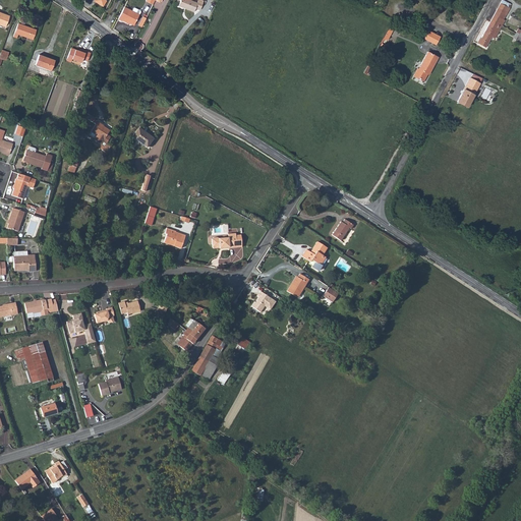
[(177,0),(177,2),(192,9),(193,7),(198,9),(204,0),(201,0),(195,0),(194,0),(177,0)]
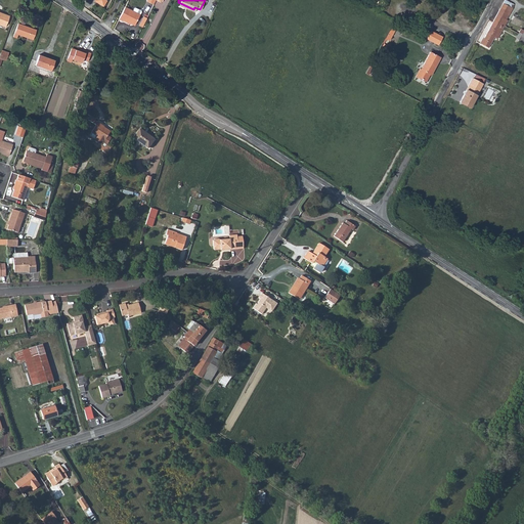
[(480,42),(488,47),(493,36),(497,38),(509,15),(506,14),(512,3),(506,0),(504,0),(484,38),(482,37),(480,42)]
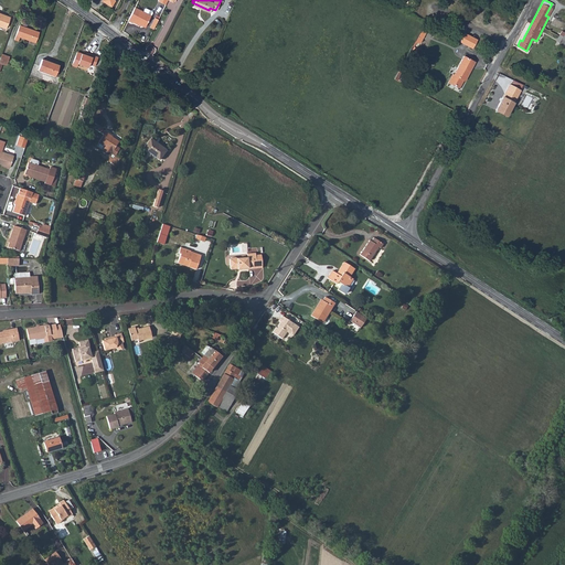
[(134,6),(127,18),(131,20),(132,19),(145,24),(151,11),(151,9),(145,7),(144,7),(142,10),(134,6)]
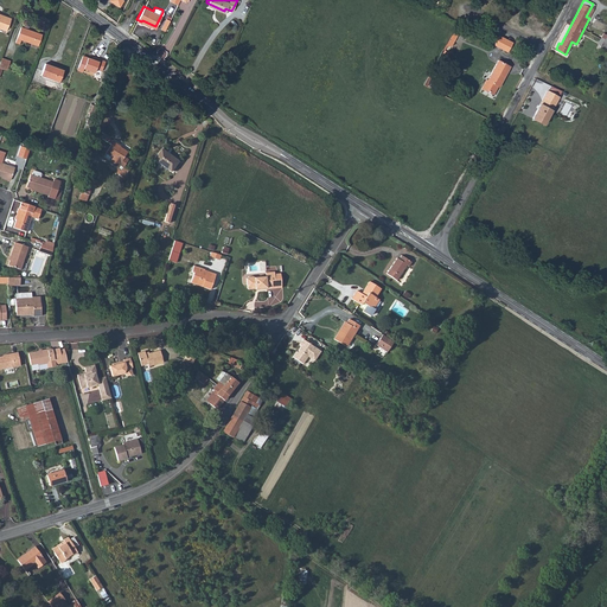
[(160,26),(164,29),(171,16),(167,13),(160,26)]
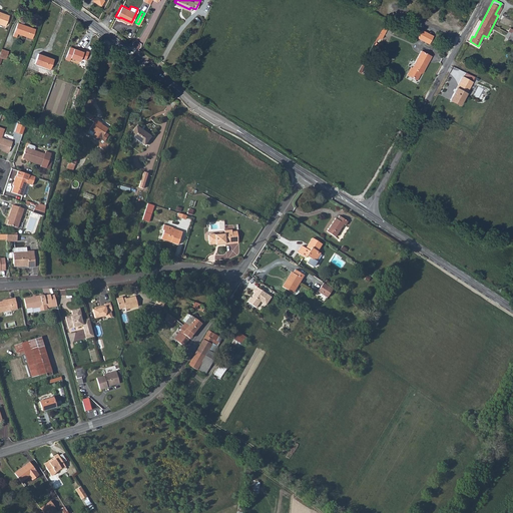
[(0,24),(5,26),(8,15),(0,12),(0,24)]
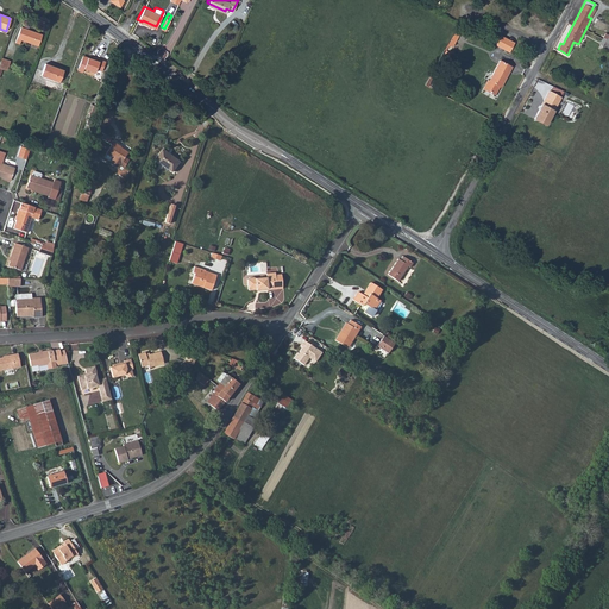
[(17,38),(20,39),(37,45),(42,35),(20,27),(17,38)]
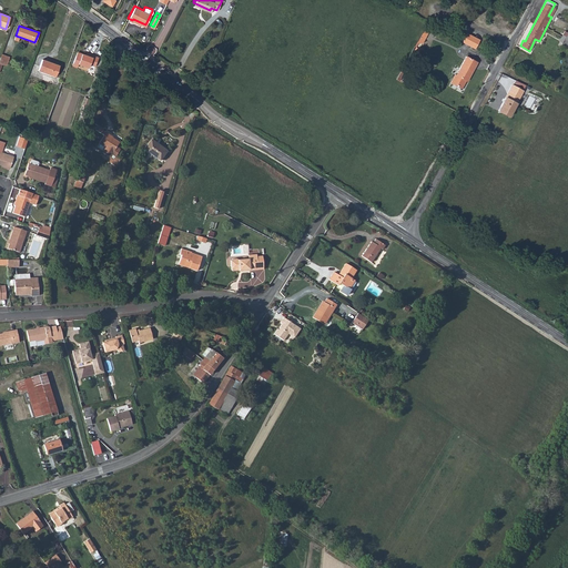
[(418,40),(424,42),(429,32),(425,30),(418,40)]
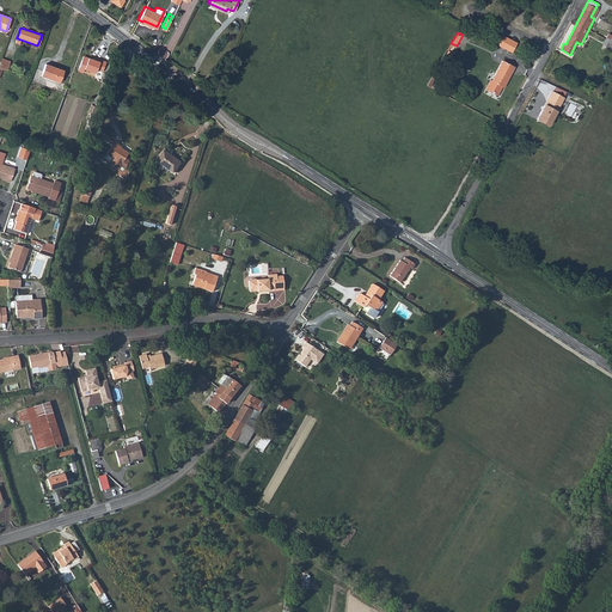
[(503,34),(499,43),(512,51),(516,42),(503,34)]
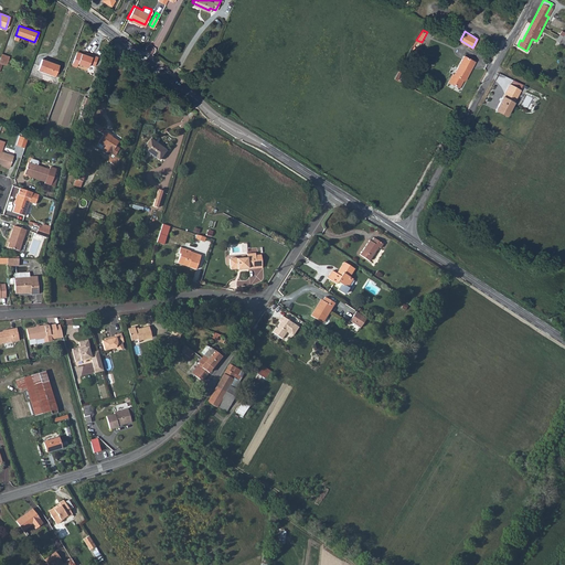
[(84,55),(76,52),(72,65),(76,67),(77,64),(87,67),(88,64),(94,66),(97,57),(86,54),(85,55),(84,55)]
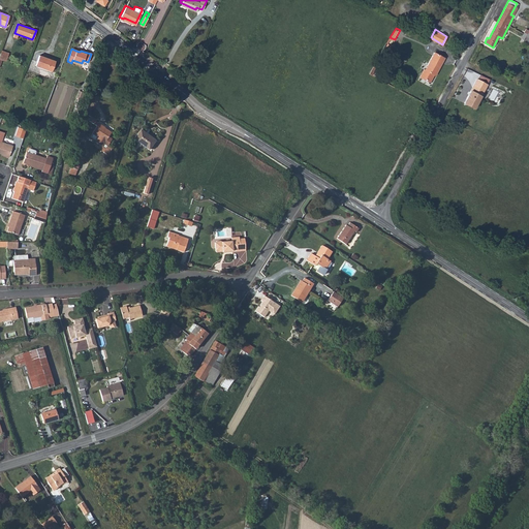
[(419,74),(430,81),(434,73),(444,57),(434,52),(425,68),(424,67),(419,74)]
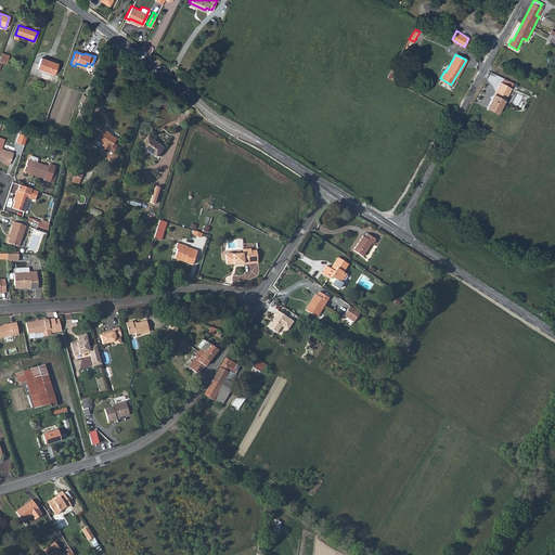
[(37,68),(53,75),(57,64),(40,57),(37,68)]
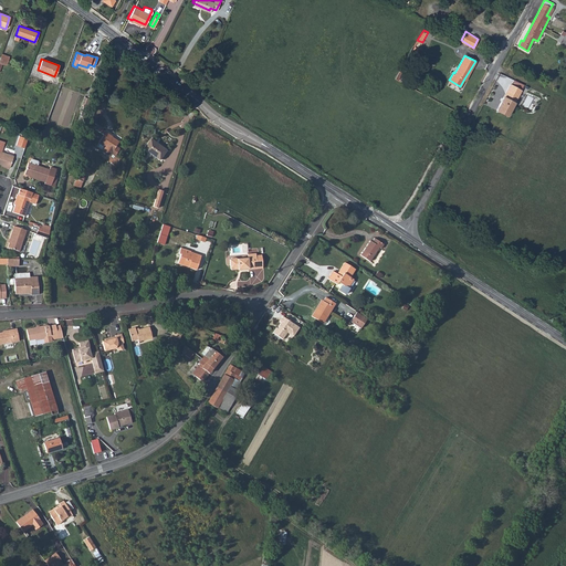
[(495,109),(506,115),(522,86),(516,83),(514,86),(510,84),(495,109)]
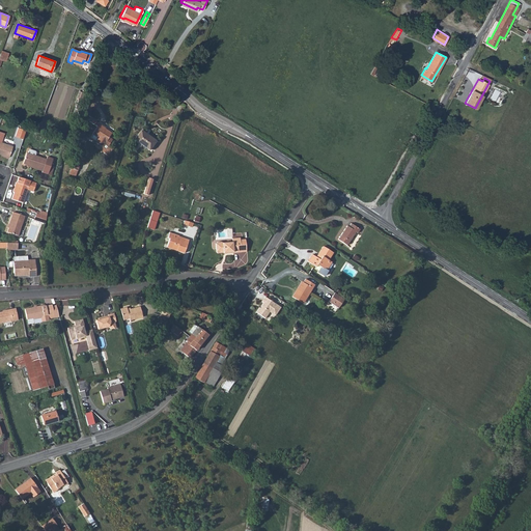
[(95,122),(96,121),(90,117),(88,120),(96,127),(92,134),(98,138),(94,142),(98,144),(100,146),(100,145),(102,147),(103,147),(106,148),(103,152),(107,156),(111,149),(107,147),(112,139),(109,137),(111,134),(105,129),(95,122)]
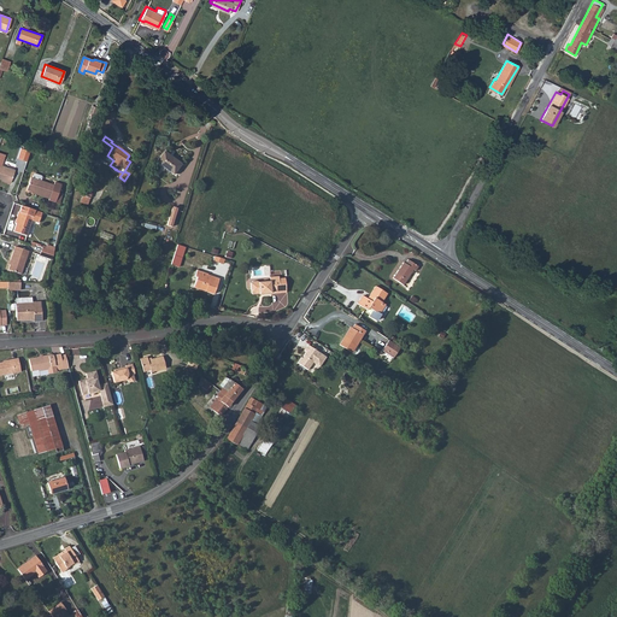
[(17,156),(27,159),(30,148),(21,145),(17,156)]
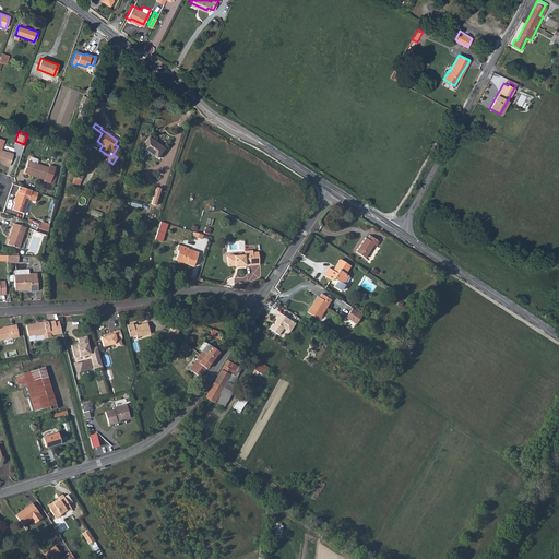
[(141,146),(156,158),(164,149),(149,137),(141,146)]
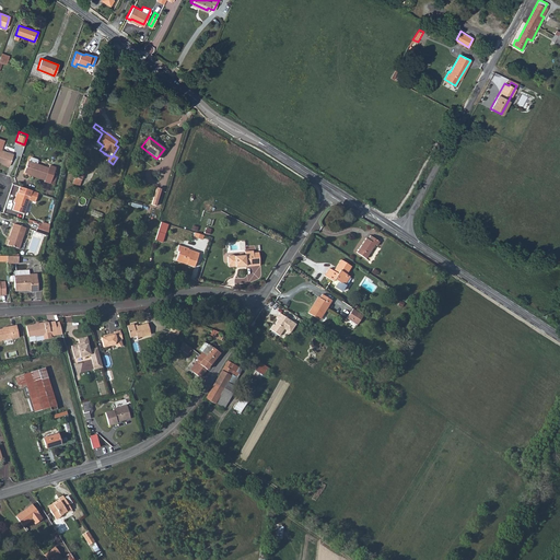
[(0,162),(2,163),(3,163),(3,164),(9,166),(13,154),(0,151),(4,141),(0,139),(0,162)]
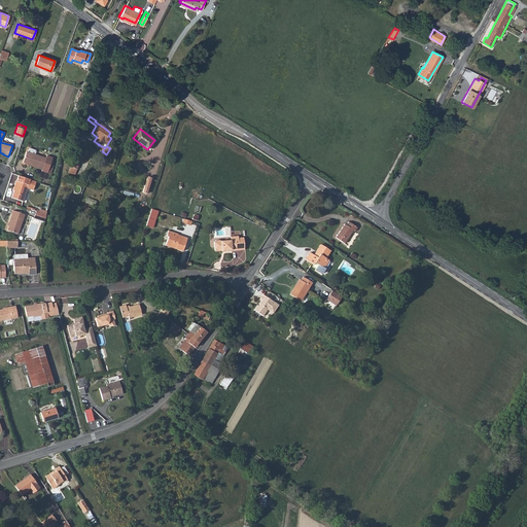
[(27,164),(30,165),(30,166),(42,170),(41,171),(47,173),(50,164),(53,157),(46,155),(45,157),(35,154),(35,151),(35,150),(29,148),(27,149),(27,151),(26,151),(22,162),(27,164)]
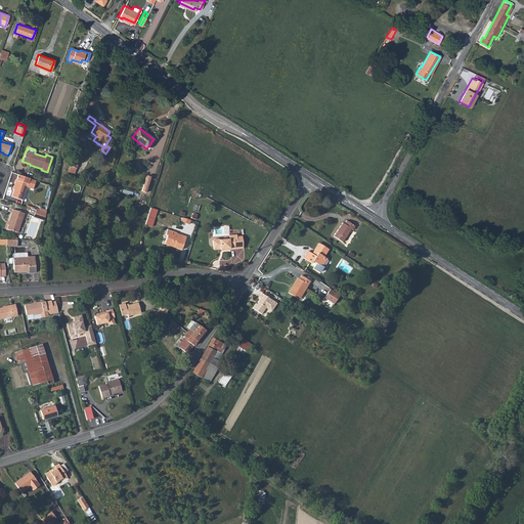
[(69,166),(77,168),(80,160),(82,160),(83,157),(76,154),(75,158),(72,157),(69,166)]
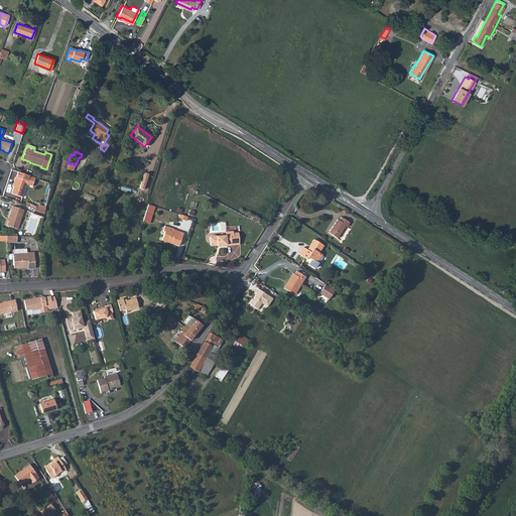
[(13,186),(11,194),(21,197),(26,184),(32,185),(35,177),(17,171),(16,177),(15,177),(14,180),(15,181),(13,186)]
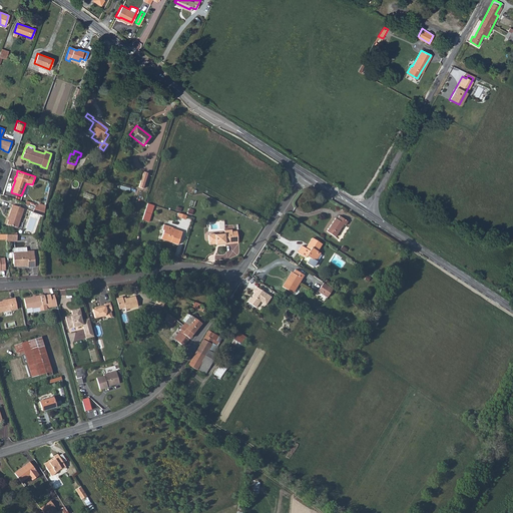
[(146,173),(142,171),(137,186),(142,187),(146,173)]
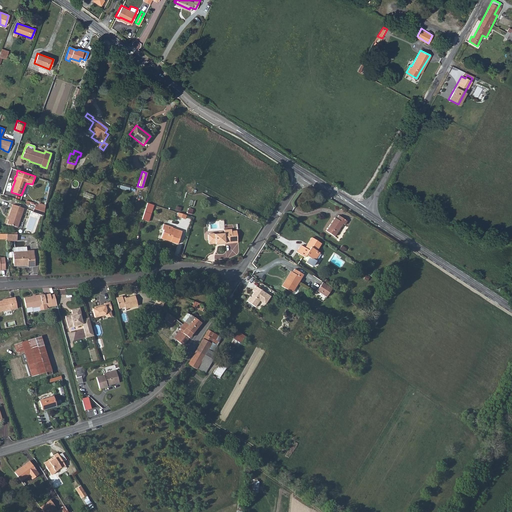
[(143,211),(149,213),(152,204),(146,202),(143,211)]
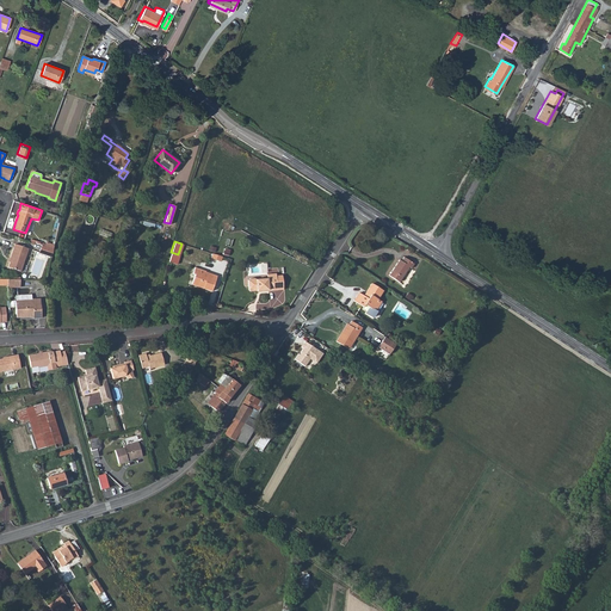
[(10,261),(7,266),(20,271),(29,248),(14,244),(10,257),(11,258),(10,261)]
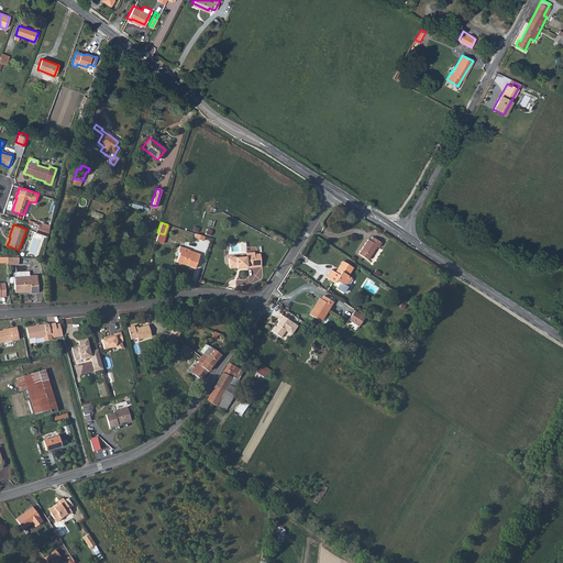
[(36,233),(47,236),(48,229),(42,227),(39,225),(36,233)]
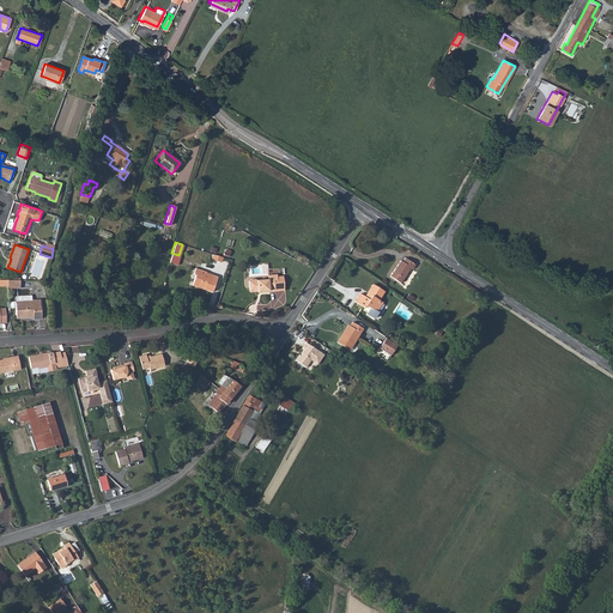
[(171,253),(169,262),(176,265),(178,255),(171,253)]
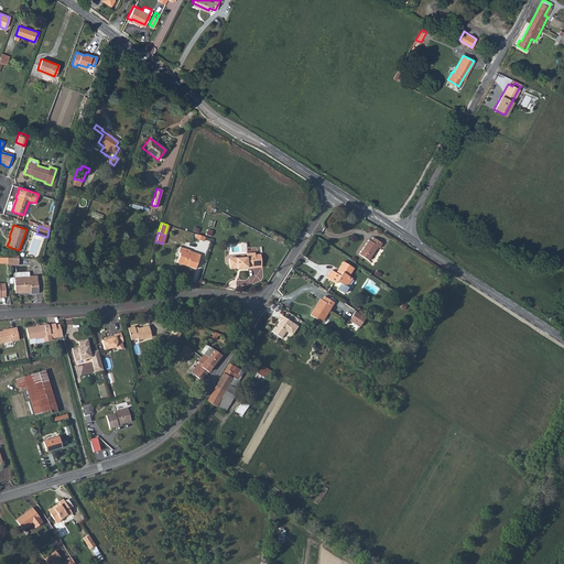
[(359,255),(368,260),(378,247),(379,247),(381,243),(372,238),(370,241),(368,240),(359,255)]
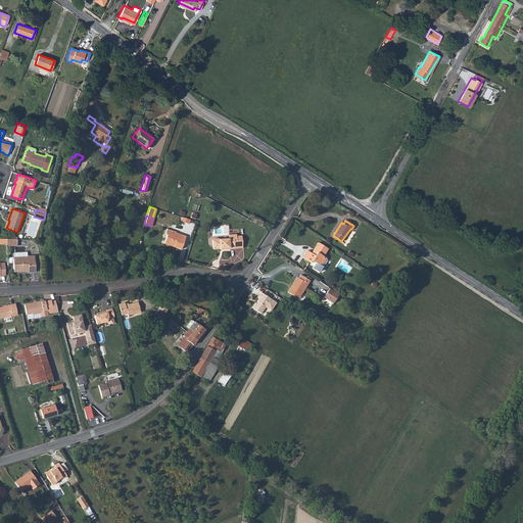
[(164,243),(181,248),(185,236),(175,233),(176,232),(168,229),(165,234),(168,235),(164,243)]
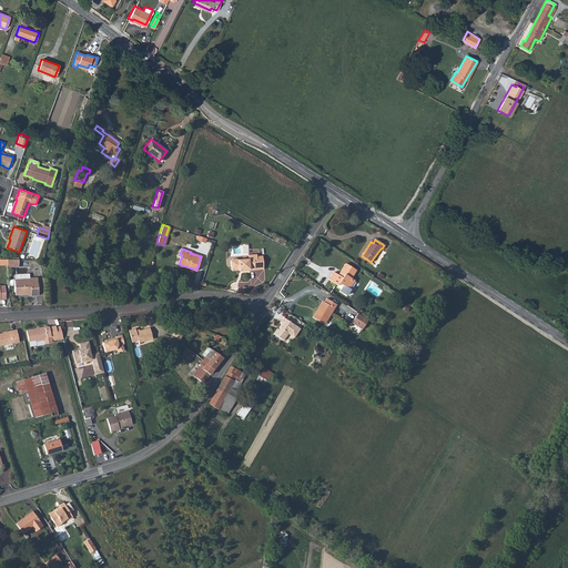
[(232,260),(231,261),(232,270),(233,271),(240,271),(250,270),(250,271),(264,270),(263,255),(257,256),(257,254),(250,255),(250,259),(239,260),(237,259),(233,259),(232,260)]
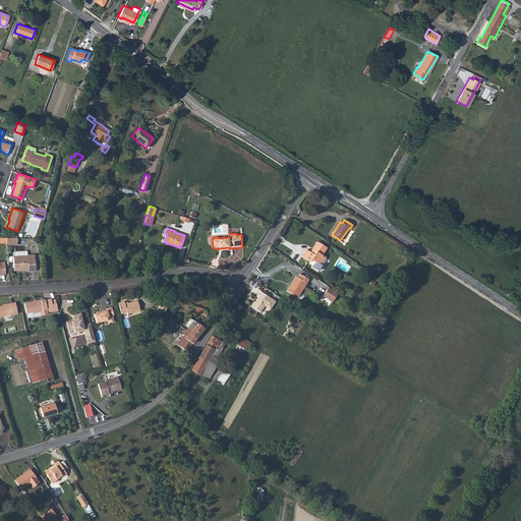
[(301,256),(309,262),(310,259),(315,263),(311,267),(317,271),(321,266),(320,266),(325,257),(322,254),(327,247),(316,241),(309,252),(306,249),(301,256)]
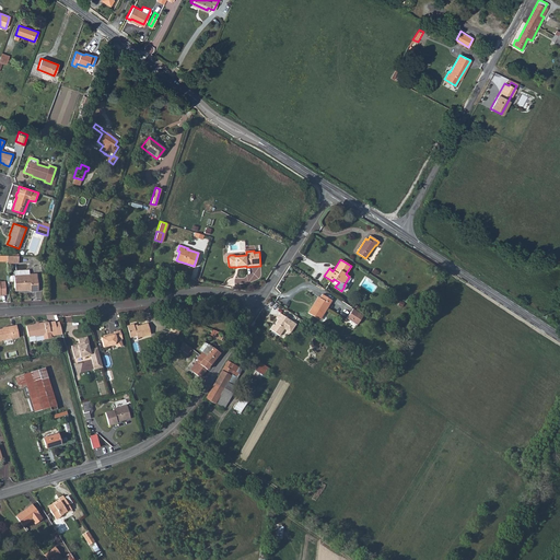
[(14,277),(14,291),(24,291),(30,290),(30,292),(37,291),(36,275),(30,275),(30,276),(14,277)]
